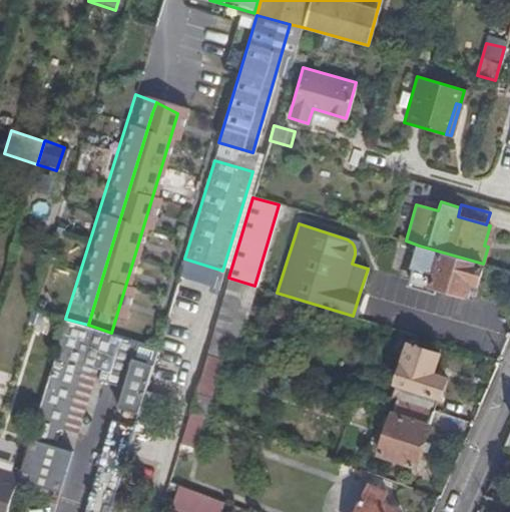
[(477,285),(483,264),(419,245),(409,280),(435,288),(435,287),(467,297),(472,283),(477,285)]
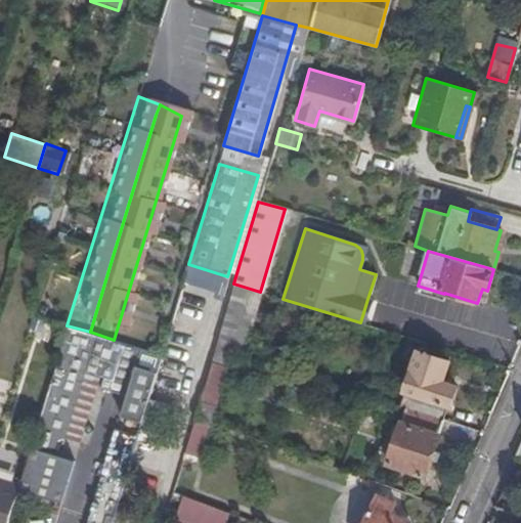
[(233,284),(215,345),(231,350),(242,354),(260,292),(233,284)]
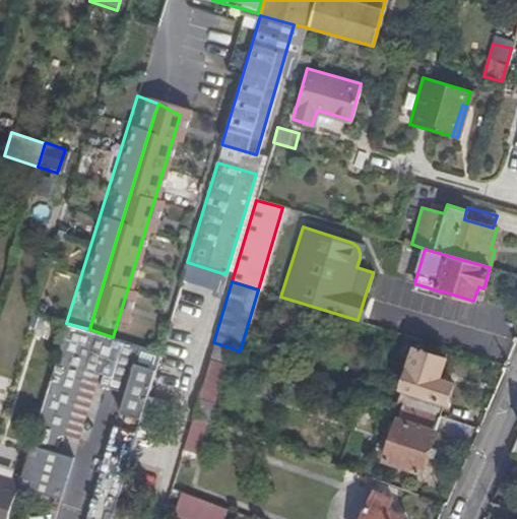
[(358,320),(361,322),(368,299),(365,297),(358,320)]
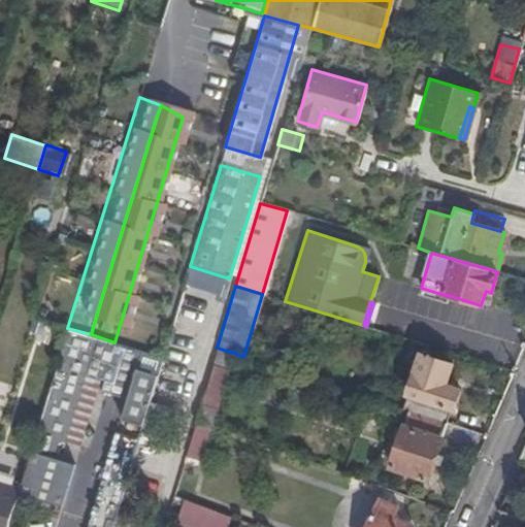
[(67,328),(18,490),(18,492),(40,500),(56,449),(91,335),(91,334),(67,328)]
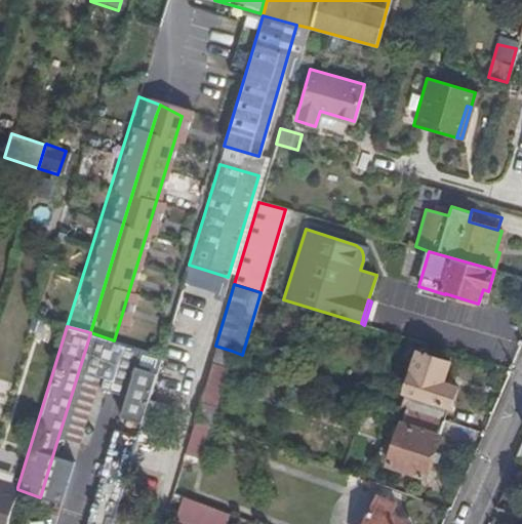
[(103,378),(114,340),(90,332),(90,333),(55,446),(40,497),(65,505),(77,464),(57,457),(83,372),(103,378)]
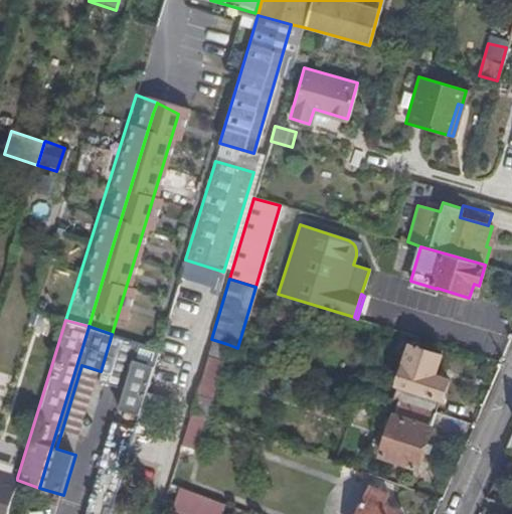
[(158,348),(112,334),(101,371),(98,381),(122,388),(144,395),(158,348)]
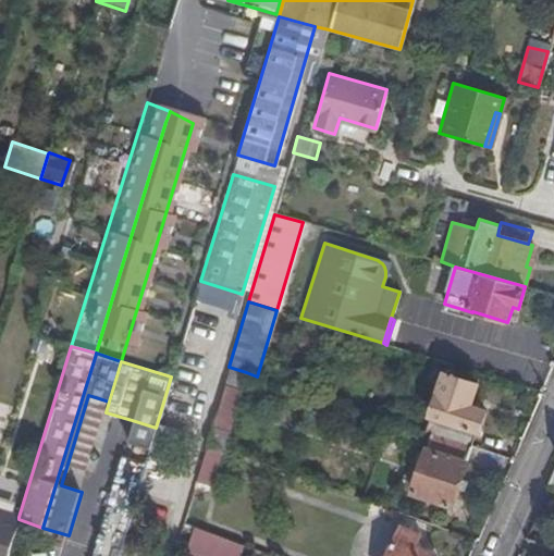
[(229,367),(223,383),(241,388),(246,372),(229,367)]
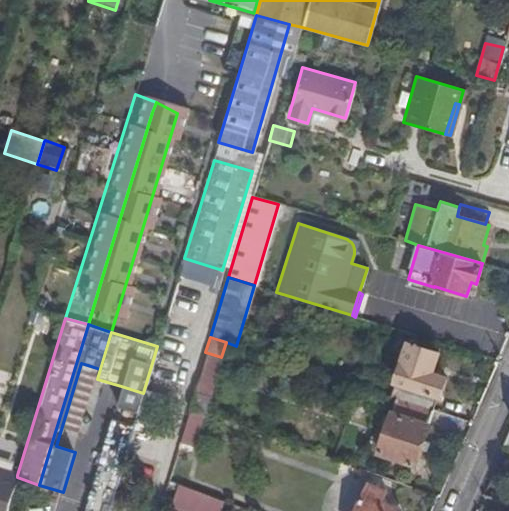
[(431,410),(432,410),(436,396),(439,397),(446,377),(431,373),(437,353),(408,343),(391,397),(395,398),(431,410)]
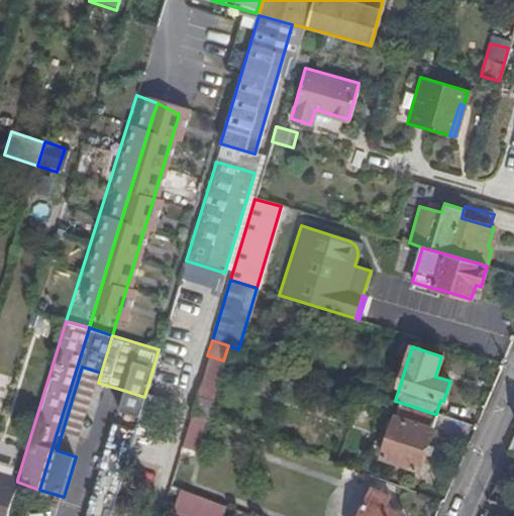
[(207,355),(197,394),(212,398),(223,360),(207,355)]
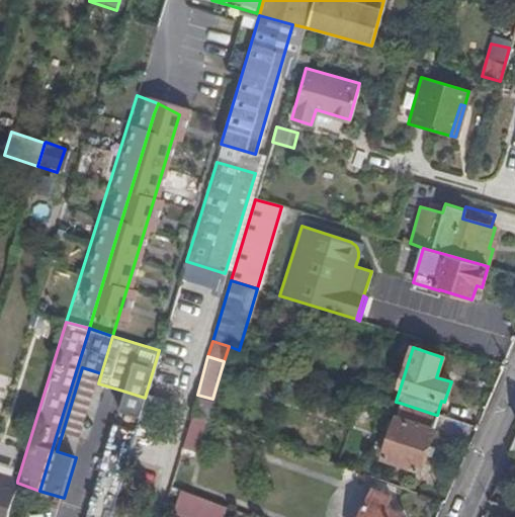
[(108,516),(145,398),(122,391),(84,516),(108,516)]
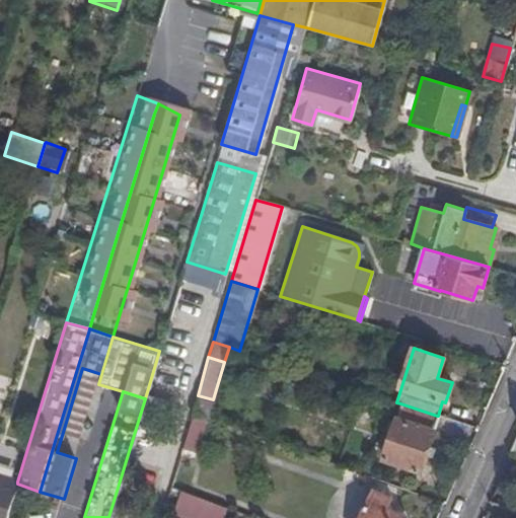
[(193,412),(208,417),(213,399),(198,395),(193,412)]
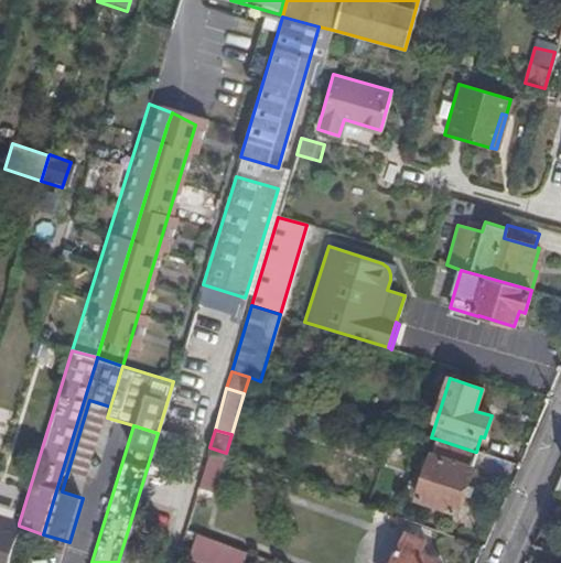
[(456,511),(475,452),(435,439),(416,497),(456,511)]
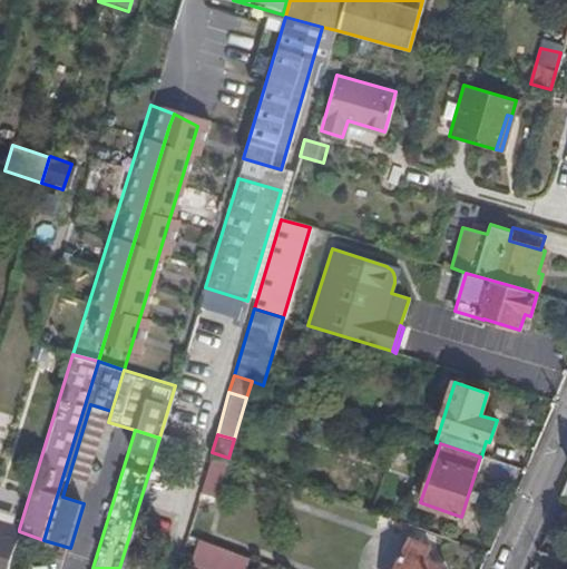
[(217,499),(227,460),(212,455),(202,494),(217,499)]
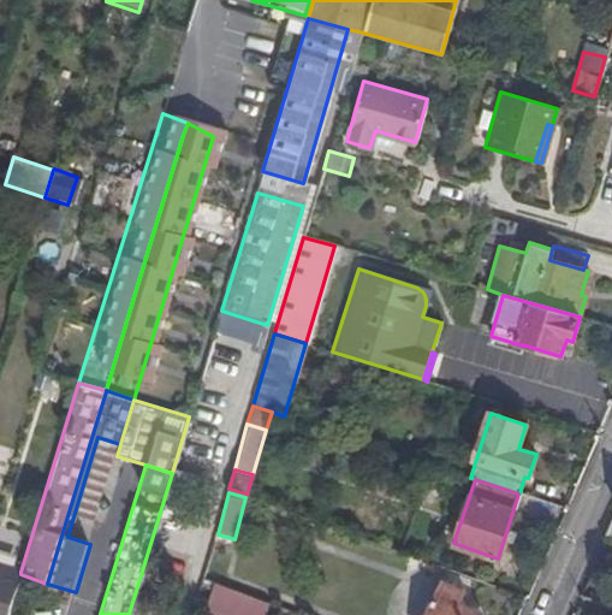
[(7,614),(12,599),(21,574),(21,572),(0,565),(0,614),(7,614)]
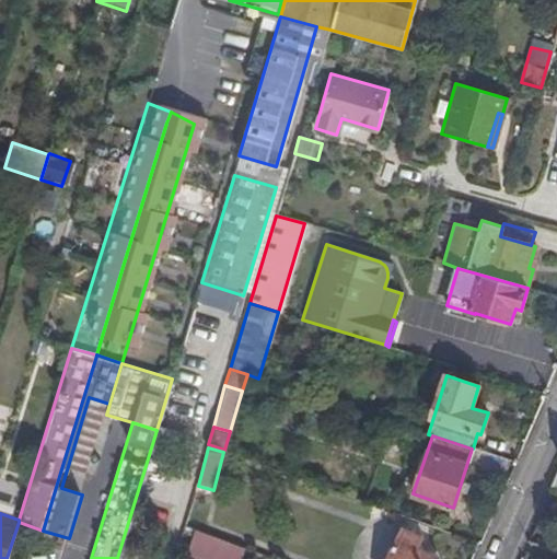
[(386,558),(397,534),(381,528),(368,558),(386,558)]
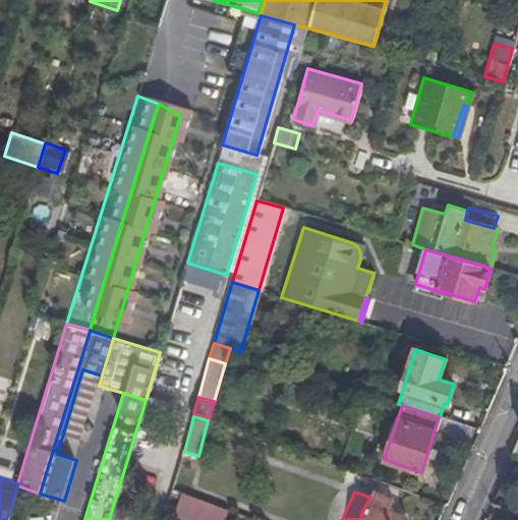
[(172,517),(180,519),(224,519),(228,510),(181,493),(172,517)]
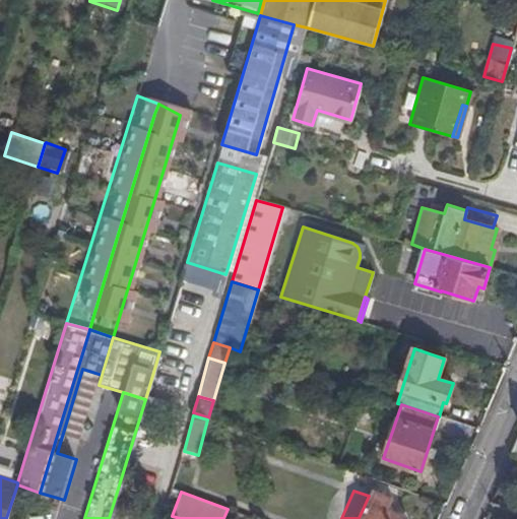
[(391,499),(373,492),(361,518),(398,518),(400,515),(386,509),(391,499)]
